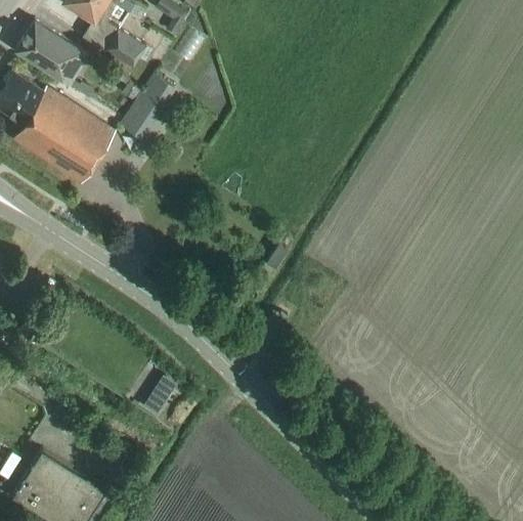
[(106,0),(104,3),(99,0),(63,0),(63,1),(94,19),(83,37),(104,51),(104,50),(134,69),(147,46),(121,30),(130,13),(109,0),(106,0)]
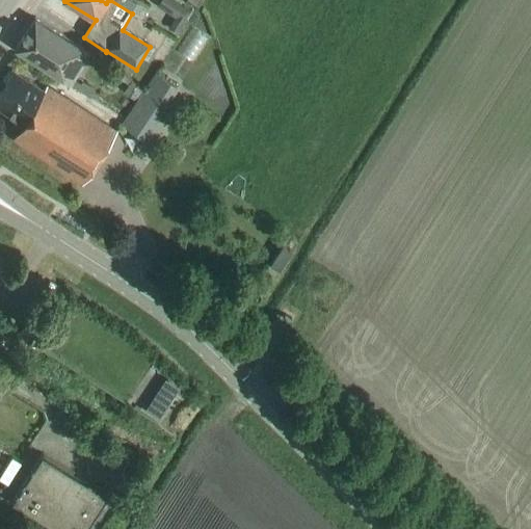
[(101,0),(106,3),(108,0),(110,0),(132,14),(139,3),(133,0),(101,0)]
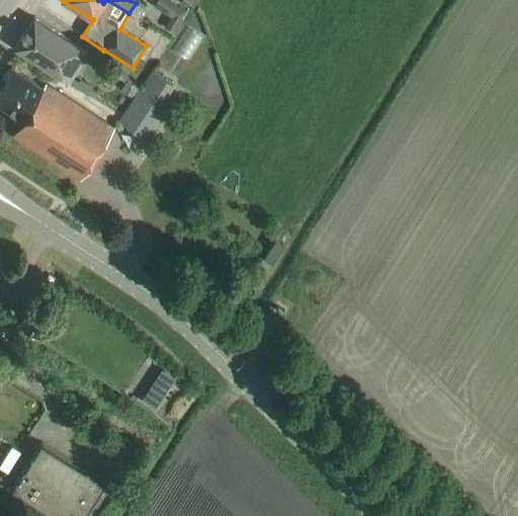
[(159,0),(154,9),(171,20),(180,26),(189,13),(167,0),(159,0)]
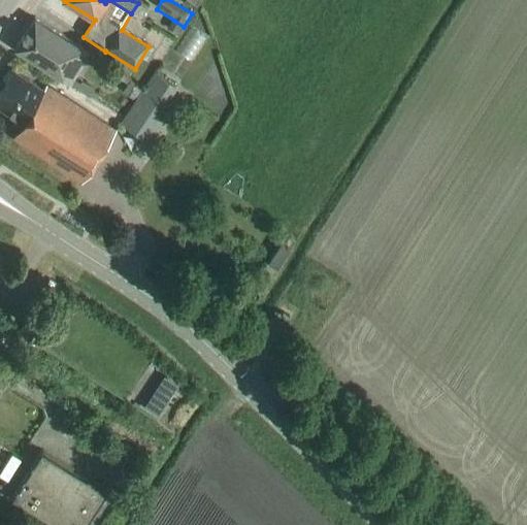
[(73,89),(93,58),(35,22),(15,52),(73,89)]
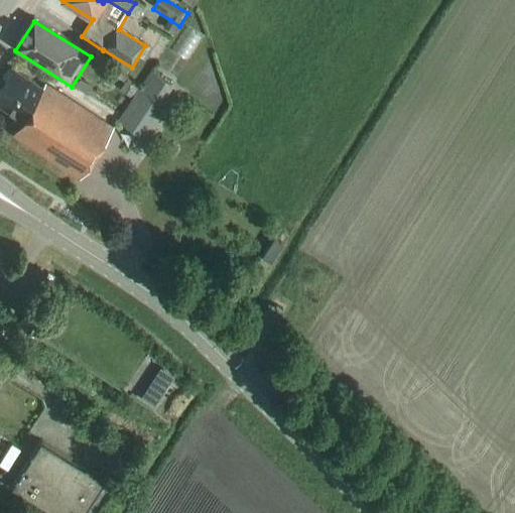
[(153,66),(162,37),(151,33),(142,62),(153,66)]
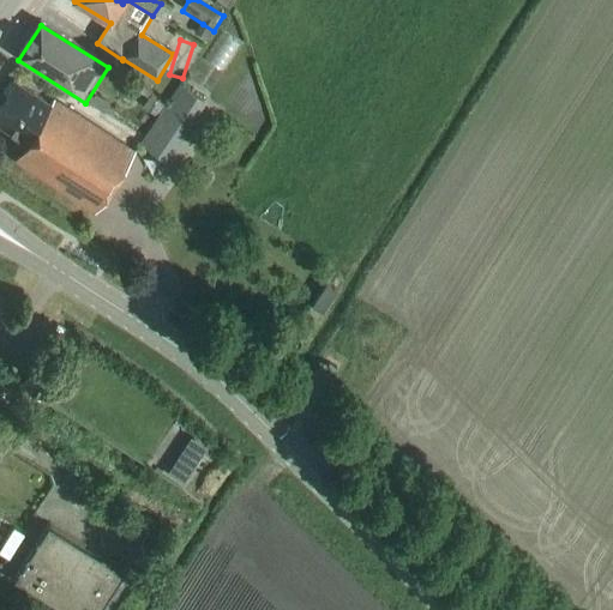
[(52,107),(17,85),(0,112),(0,128),(26,146),(16,164),(96,216),(136,155),(55,100),(52,107)]
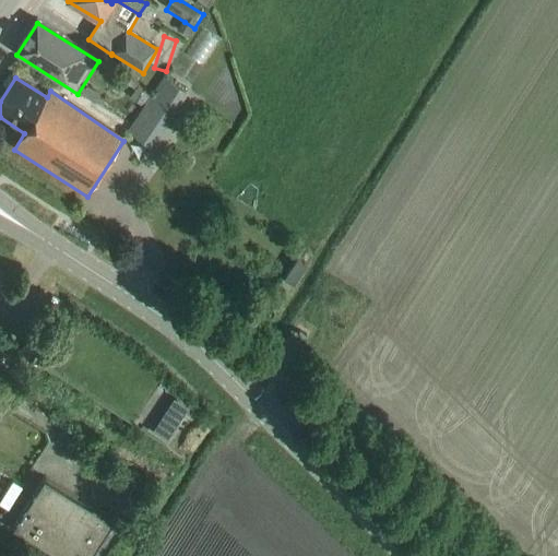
[(139,90),(131,102),(142,109),(150,96),(139,90)]
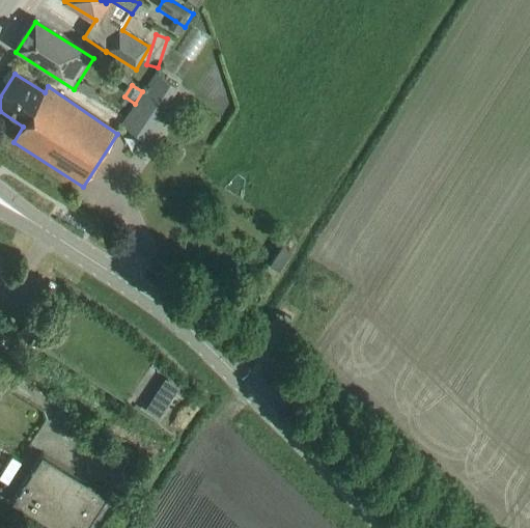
[(89,100),(101,107),(108,94),(98,88),(89,100)]
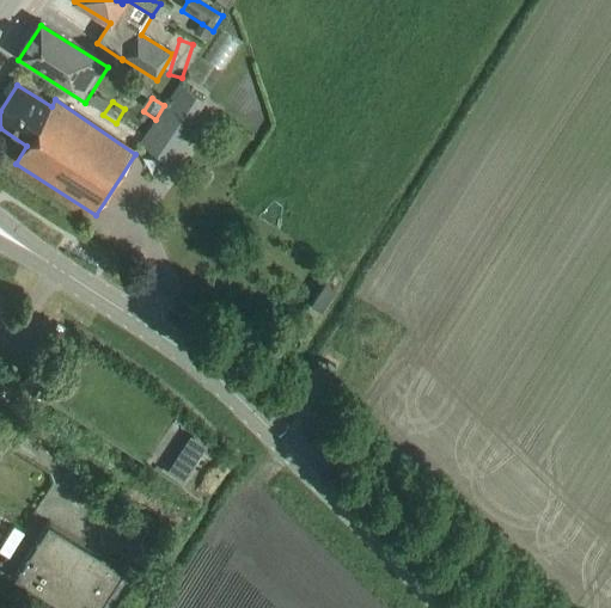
[(0,153),(0,185),(62,226),(78,203),(0,153)]
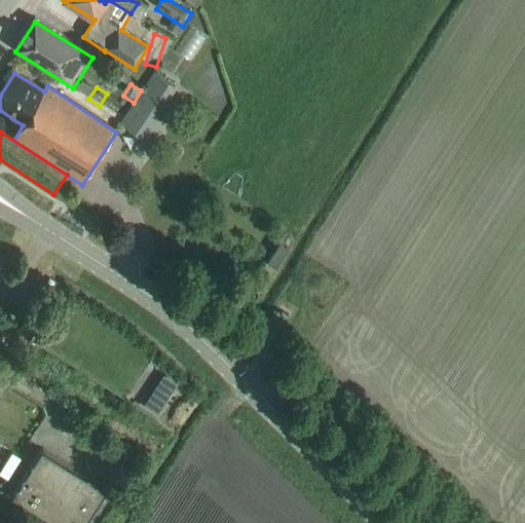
[(276,268),(288,250),(279,244),(267,263),(276,268)]
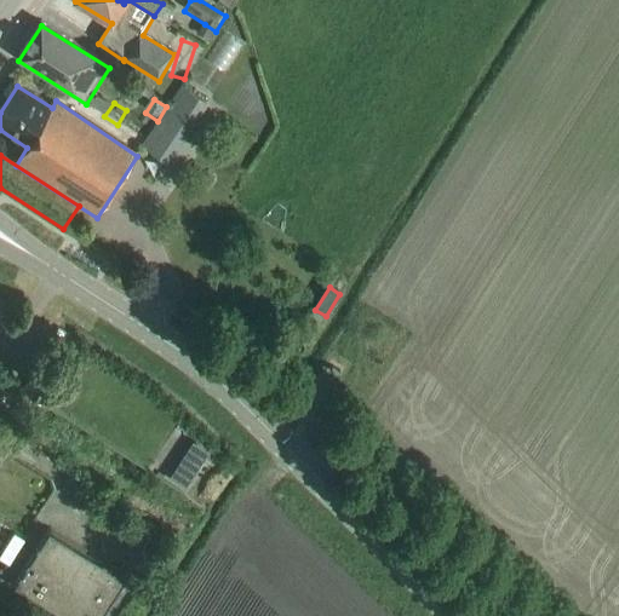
[(102,615),(125,579),(49,531),(16,586),(64,615),(102,615)]
